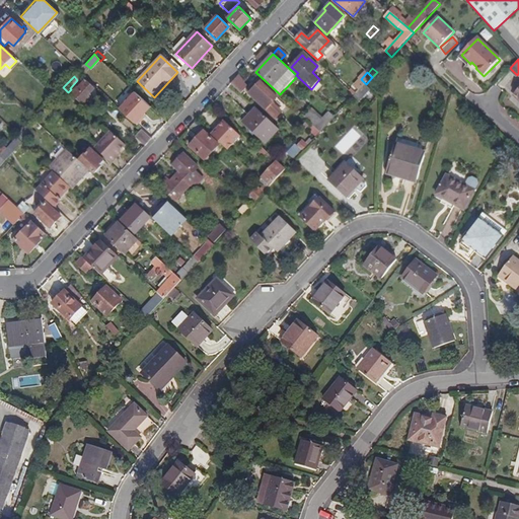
[(241,93),(246,87),(237,78),(231,84),(241,93)]
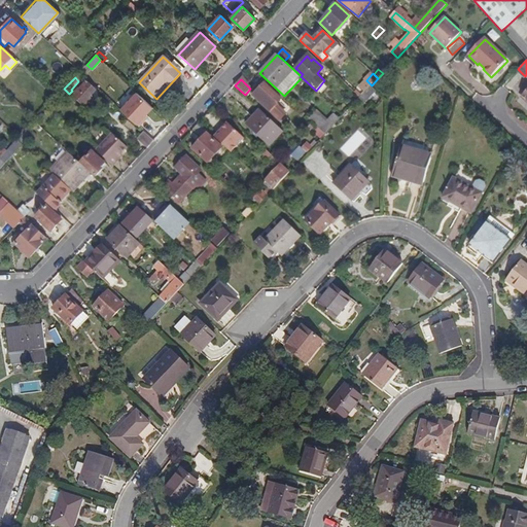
[(281,99),(262,80),(251,92),(279,119),(285,113),(276,105),(281,99)]
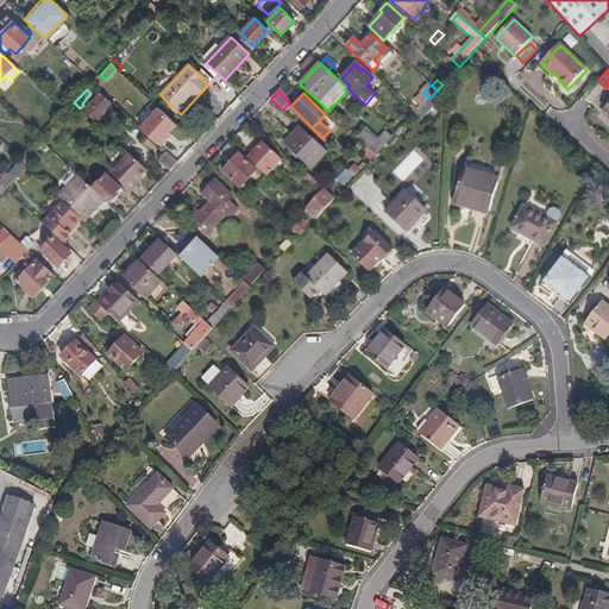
[(104,113),(111,105),(101,95),(92,105),(90,104),(83,112),(96,124),(105,115),(104,113)]
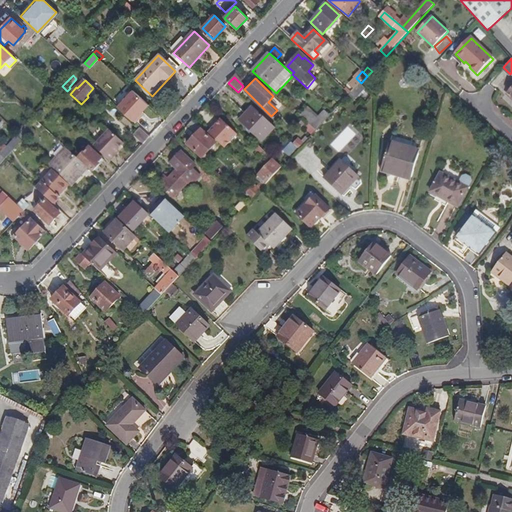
[(136,121),(147,110),(134,97),(131,100),(133,102),(125,110),(136,121)]
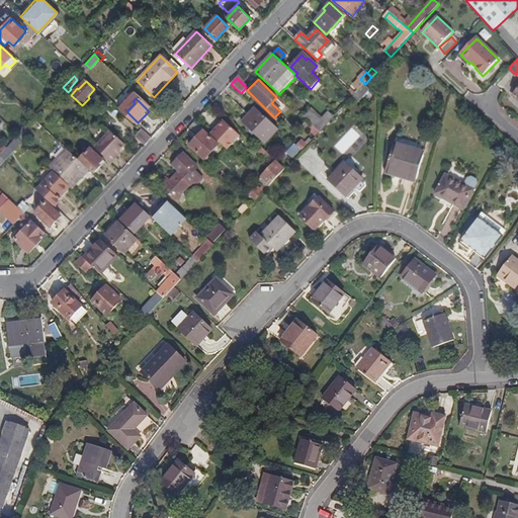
[(337,113),(327,105),(324,108),(334,117),(337,113)]
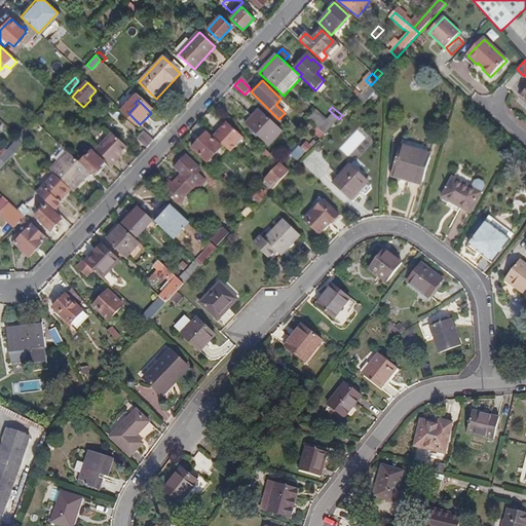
[(282,129),(261,110),(248,124),(269,144),(282,129)]
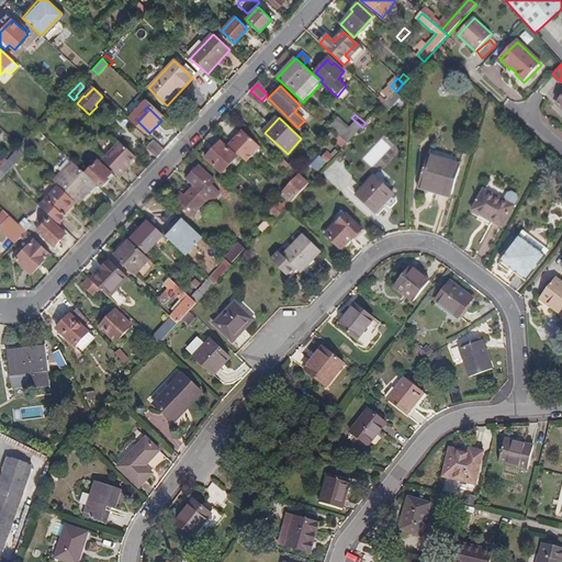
[(349,132),(336,121),(329,127),(347,144),(358,132),(353,127),(349,132)]
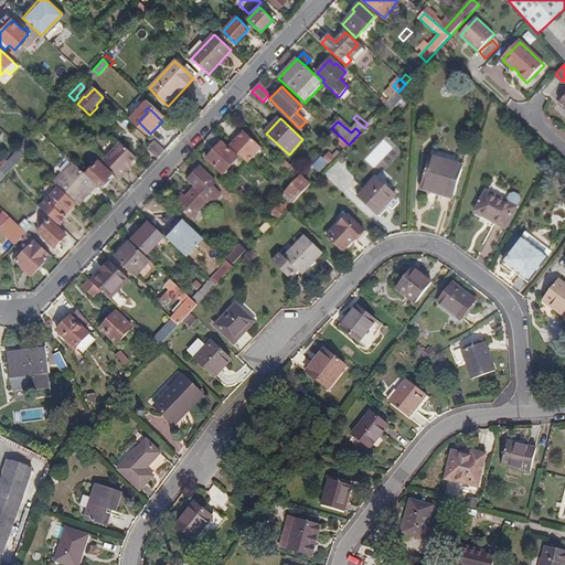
[(223,174),(238,158),(222,144),(224,141),(214,131),(208,139),(217,149),(208,160),(223,174)]
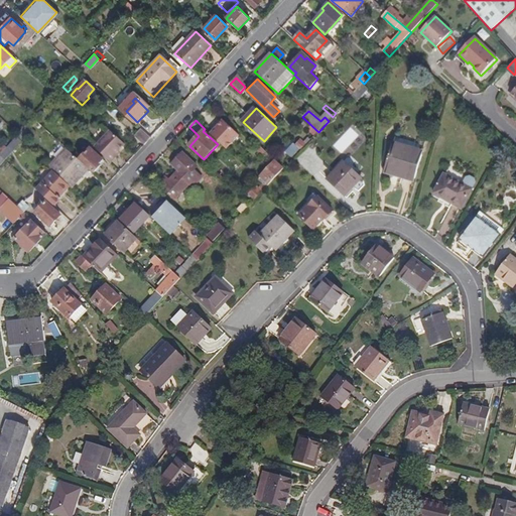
[(223,121),(210,134),(226,149),(239,136),(223,121)]
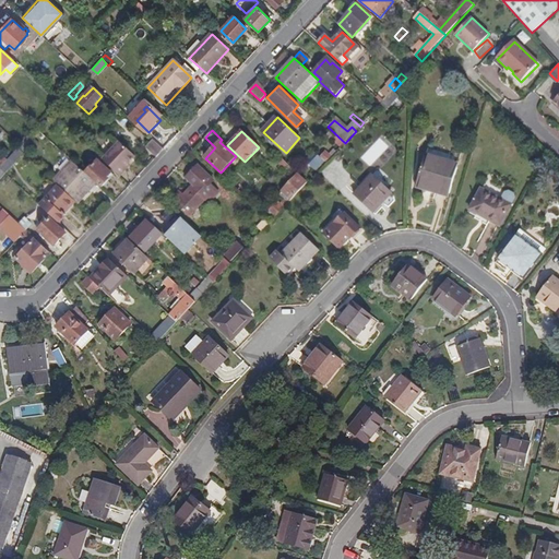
[(24,155),(33,146),(26,139),(20,146),(18,149),(23,154),(24,155)]
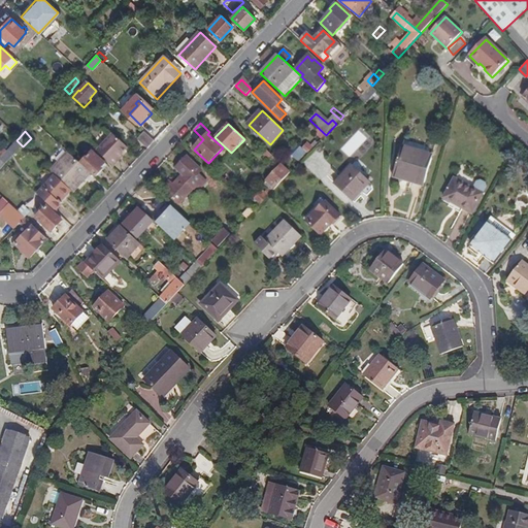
[(154,141),(144,132),(140,137),(150,146),(154,141)]
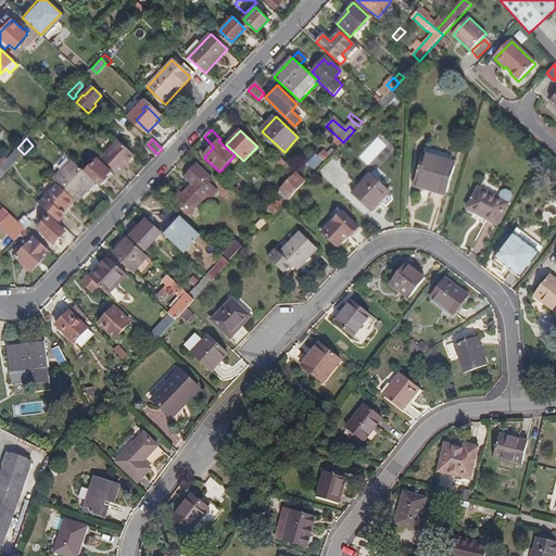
[(123,166),(134,155),(117,141),(101,159),(118,175),(125,168),(123,166)]
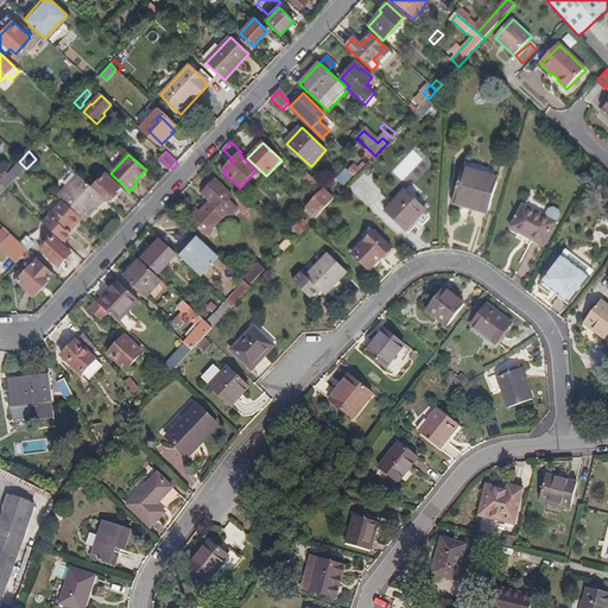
[(0,184),(5,189),(25,168),(19,162),(8,173),(1,181),(0,182),(0,184)]
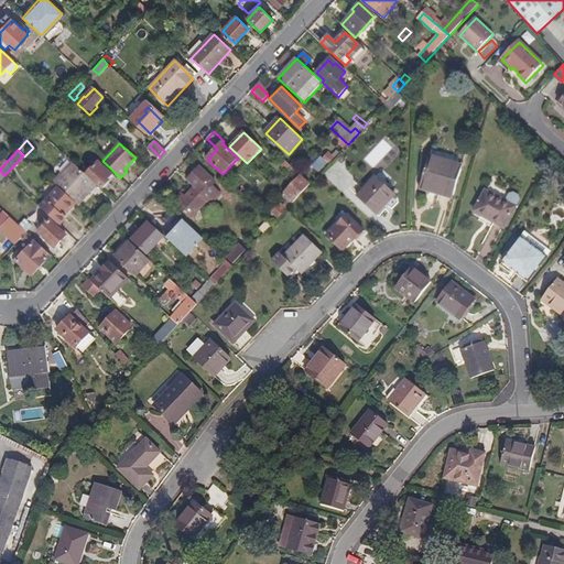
[(329,163),(334,159),(328,153),(324,158),(329,163)]
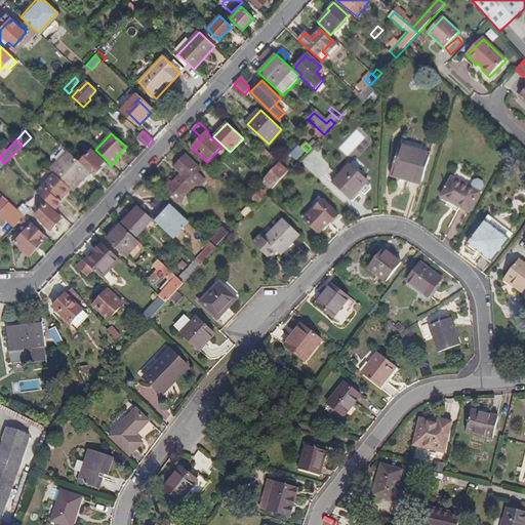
[(296,159),(304,152),(295,146),(289,153),(296,159)]
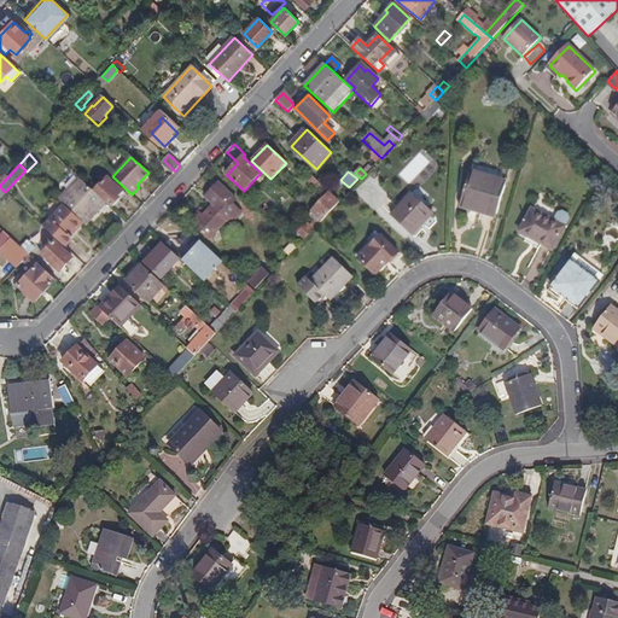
[(496,221),(506,180),(470,173),(460,213),(496,221)]
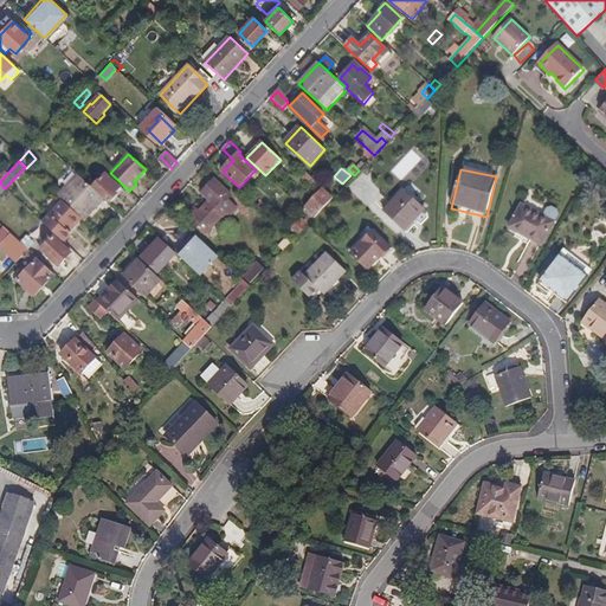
[(322,188),(303,171),(298,175),(309,185),(310,184),(320,192),(322,188)]
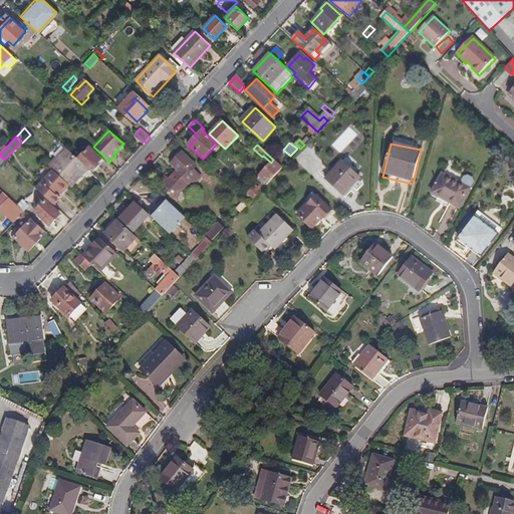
[(324,178),(329,174),(321,166),(324,163),(308,146),(295,159),(314,179),(320,173),(324,178)]
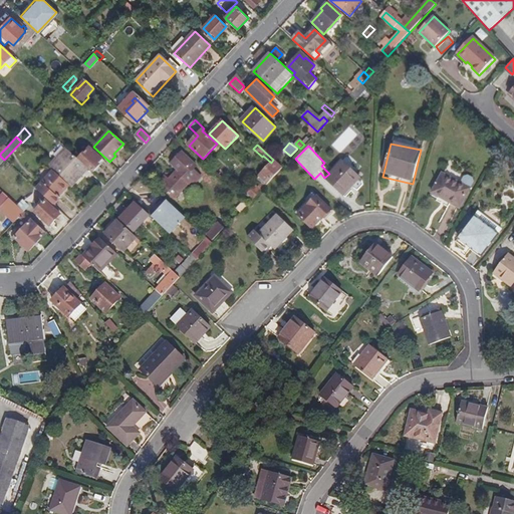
[(98,164),(102,160),(89,148),(79,159),(93,173),(94,172),(97,175),(101,170),(98,168),(100,166),(98,164)]
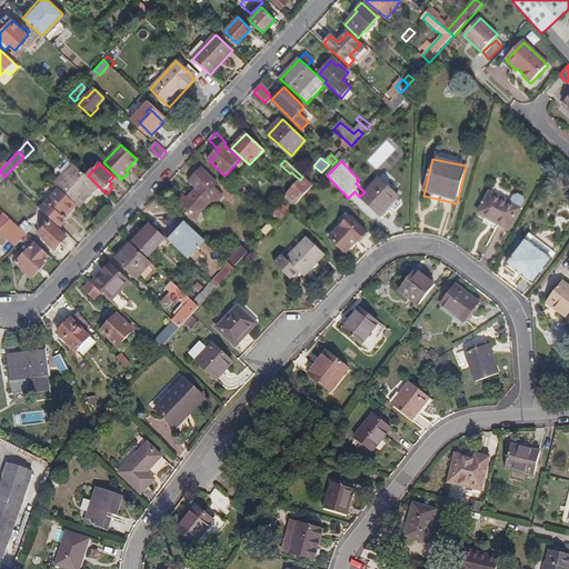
[(78,208),(98,187),(73,166),(55,186),(59,190),(78,208)]
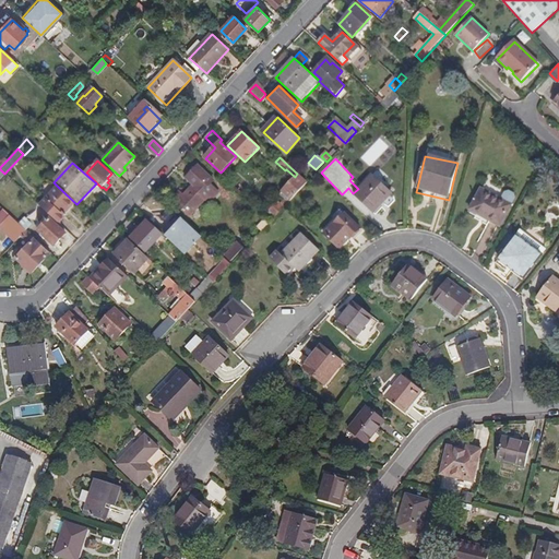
[(207,187),(213,181),(197,165),(186,177),(197,188),(194,189),(207,202),(215,193),(207,187)]
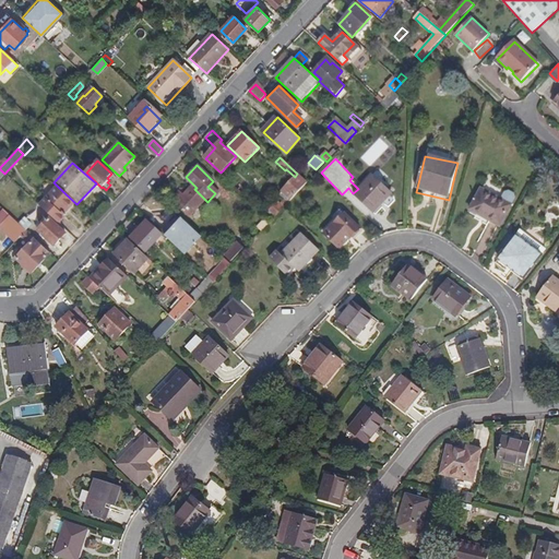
[(288,203),(307,183),(298,175),(280,194),(288,203)]
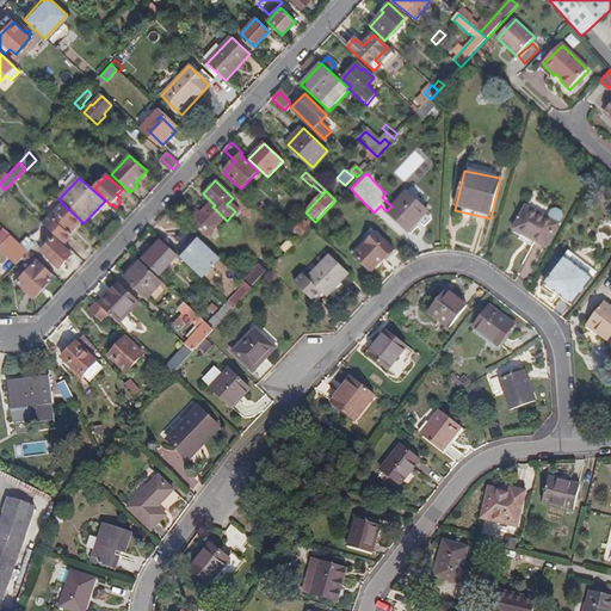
[(412,223),(424,211),(405,195),(386,215),(407,235),(415,227),(412,223)]
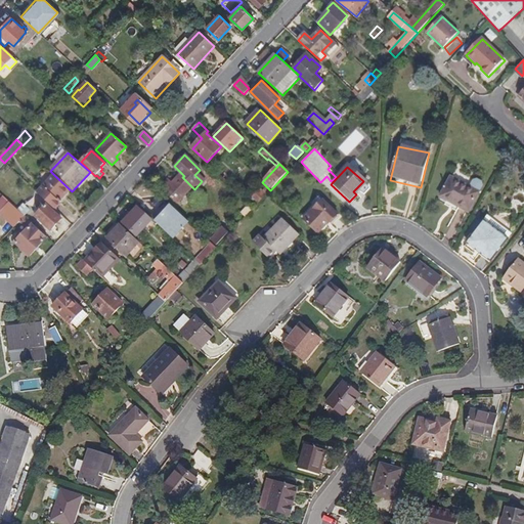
[(29,183),(34,179),(27,172),(22,177),(29,183)]
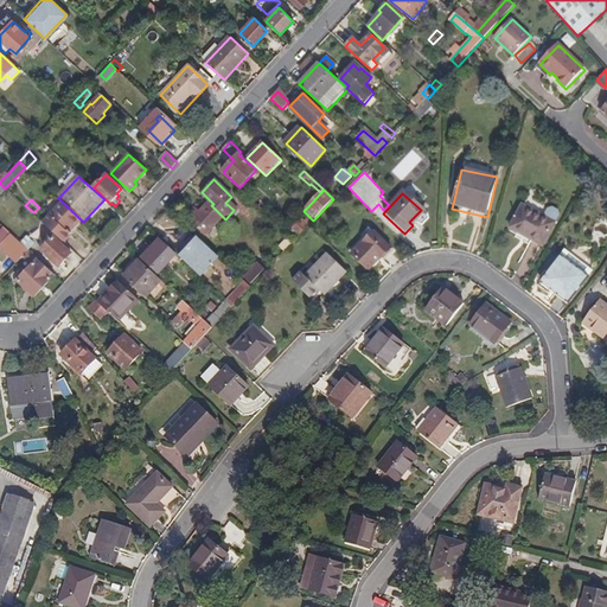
[(83,222),(63,203),(43,224),(63,243),(83,222)]
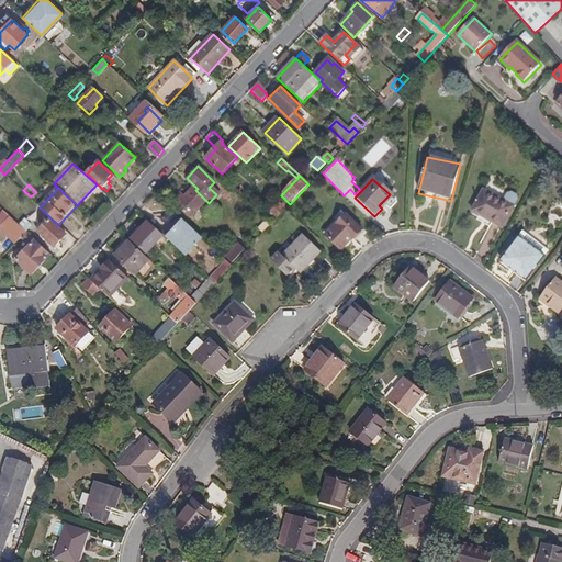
[(501,225),(514,200),(513,194),(509,193),(505,194),(502,199),(482,188),(471,209),(501,225)]
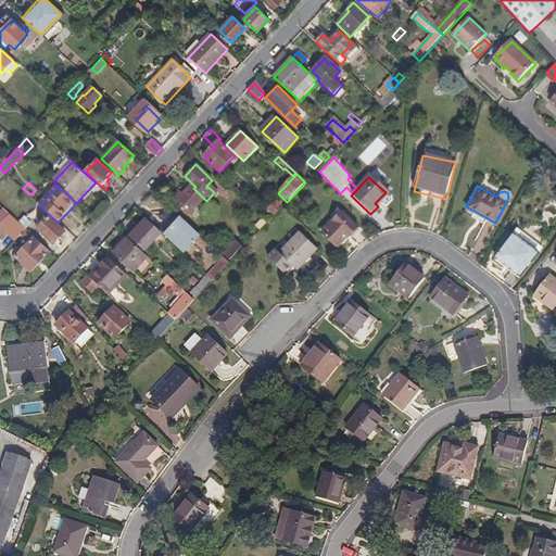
[(188,215),(202,200),(205,202),(206,201),(193,188),(192,190),(190,188),(184,194),(175,203),(188,215)]
